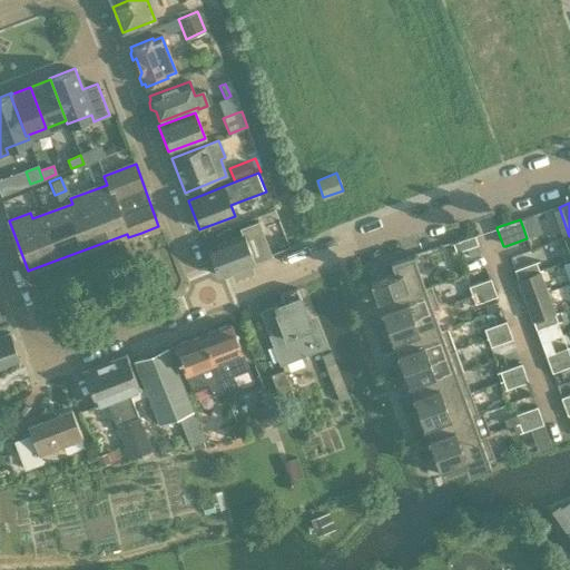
[(217,275),(271,255),(257,222),(239,228),(242,235),(207,248),(217,275)]
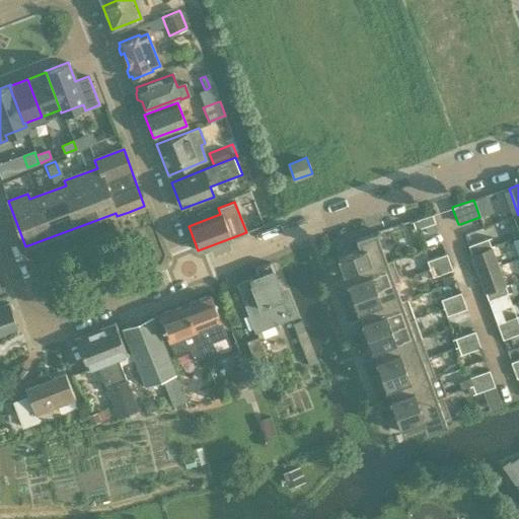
[(427,233),(437,230),(434,222),(435,222),(432,215),(434,214),(434,213),(410,221),(410,222),(412,221),(415,229),(425,226),(427,233)]
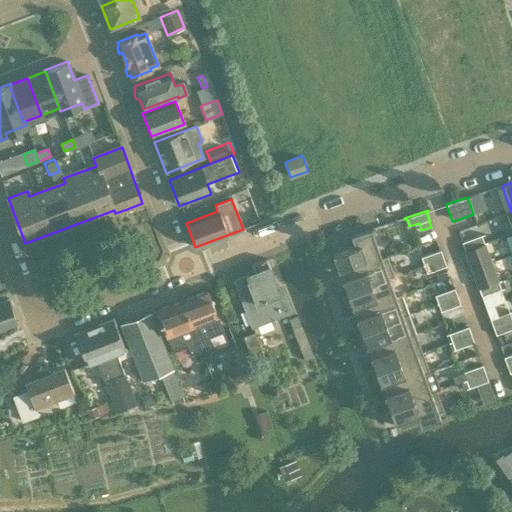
[(342,273),(382,259),(371,229),(350,236),(354,247),(333,254),(338,269),(341,268),(342,273)]
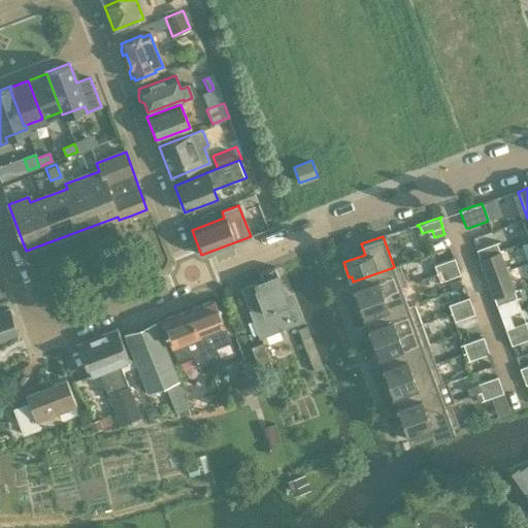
[(480,259),(499,251),(496,242),(476,250),(480,259)]
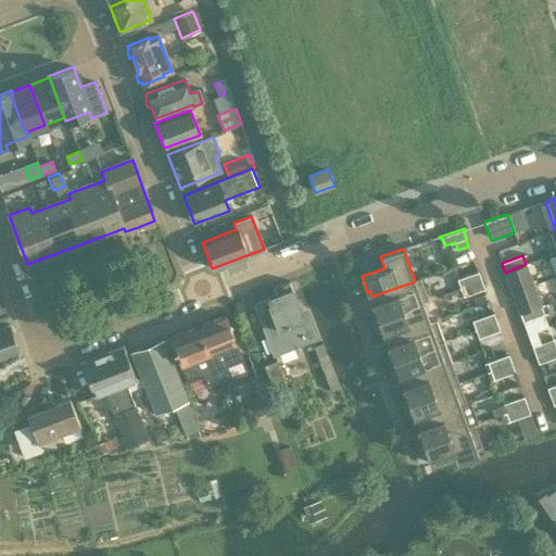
[(526,264),(505,273),(513,292),(533,285),(529,273),(526,264)]
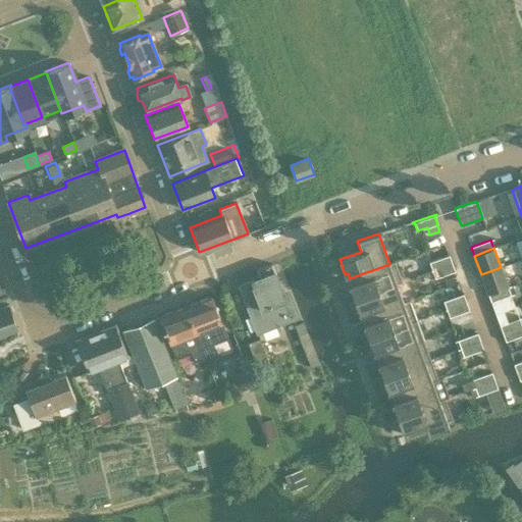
[(432,270),(452,263),(449,255),(429,262),(432,270)]
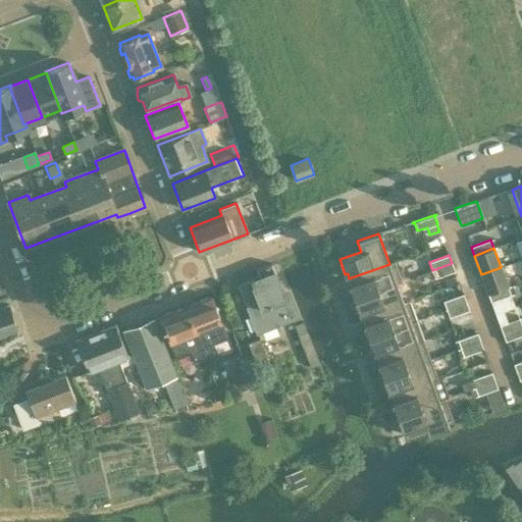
[(402,281),(395,262),(389,264),(349,278),(351,284),(349,285),(354,300),(396,283),(402,281)]
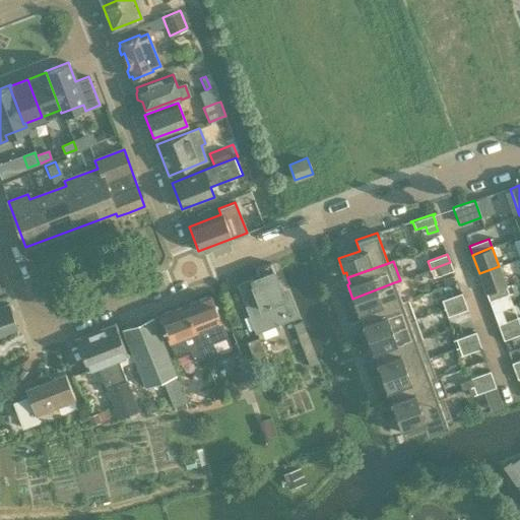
[(256,332),(293,318),(271,262),(255,268),(258,277),(253,279),(252,277),(249,278),(249,280),(238,284),(256,332)]
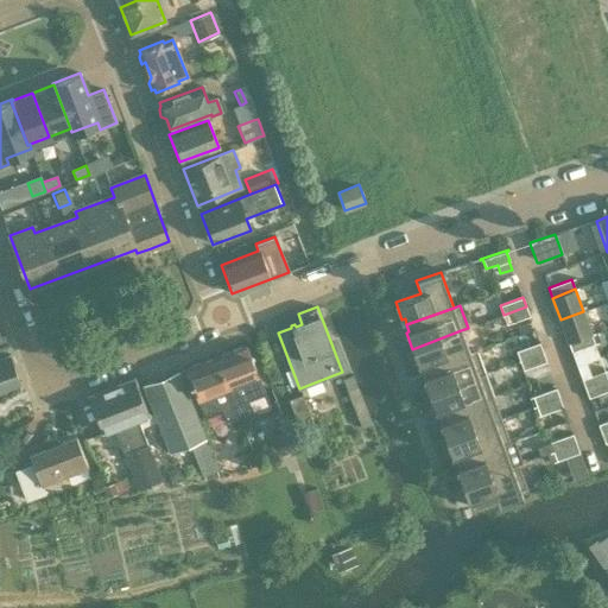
[(530,316),(526,306),(504,315),(506,324),(530,316)]
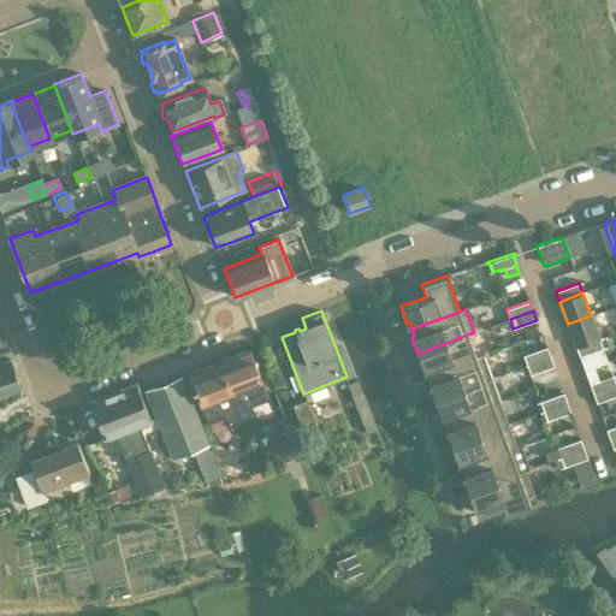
[(591,315),(568,324),(572,337),(576,348),(599,339),(596,329),(591,315)]
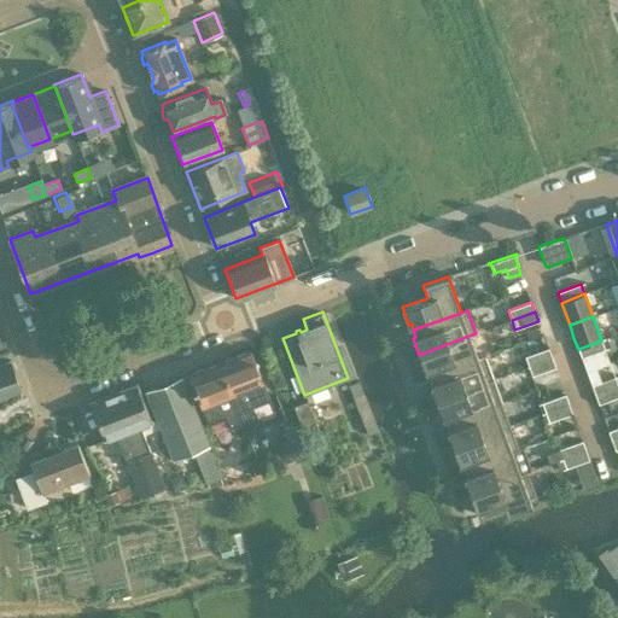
[(468,336),(419,355),(425,371),(427,371),(430,377),(477,359),(468,336)]
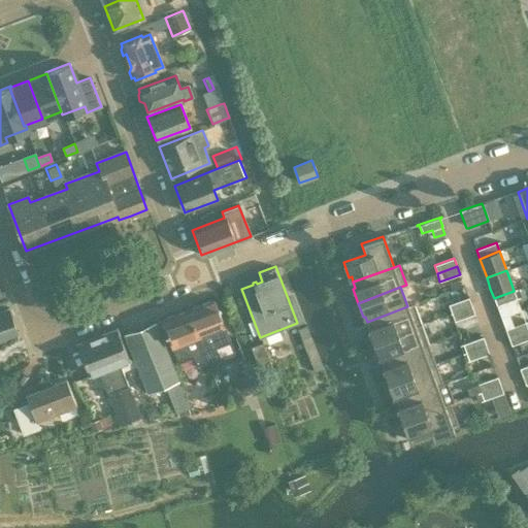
[(517,298),(514,291),(494,298),(496,305),(517,298)]
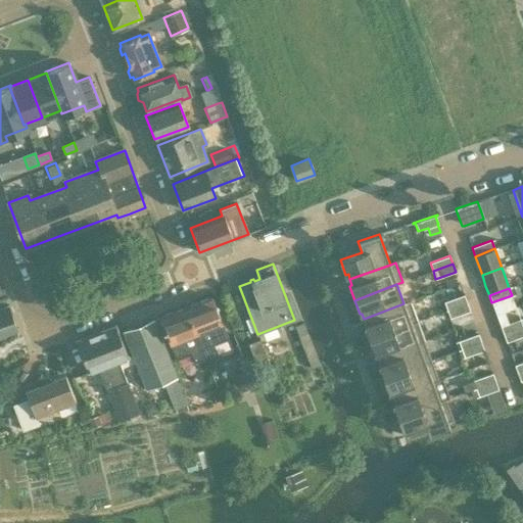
[(447,311),(467,303),(464,294),(443,302),(447,311)]
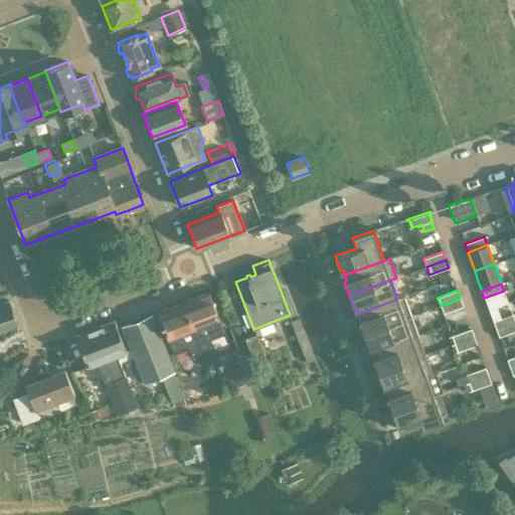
[(183,302),(201,352),(212,347),(209,339),(224,334),(208,293),(183,302)]
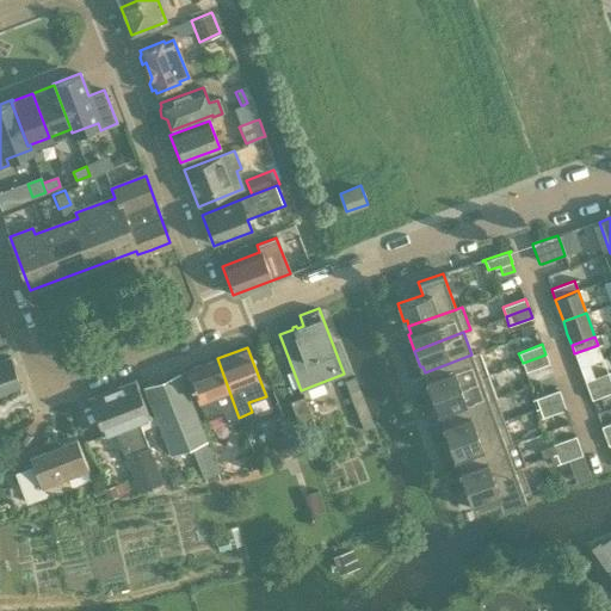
[(479,352),(471,355),(425,372),(427,378),(425,380),(431,396),(487,375),(479,352)]
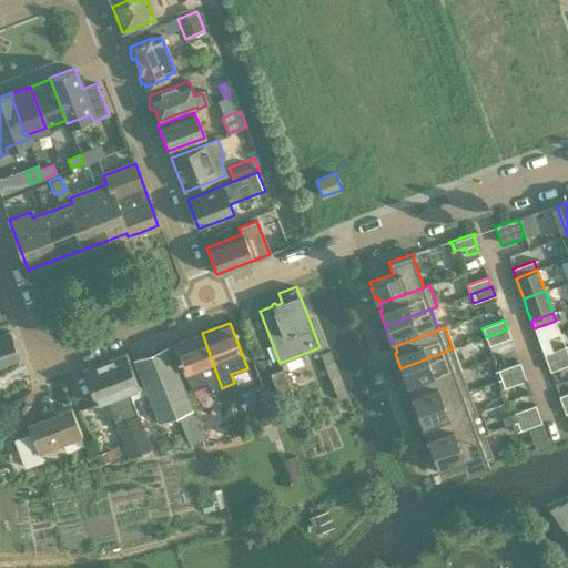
[(510,337),(507,330),(486,337),(489,345),(510,337)]
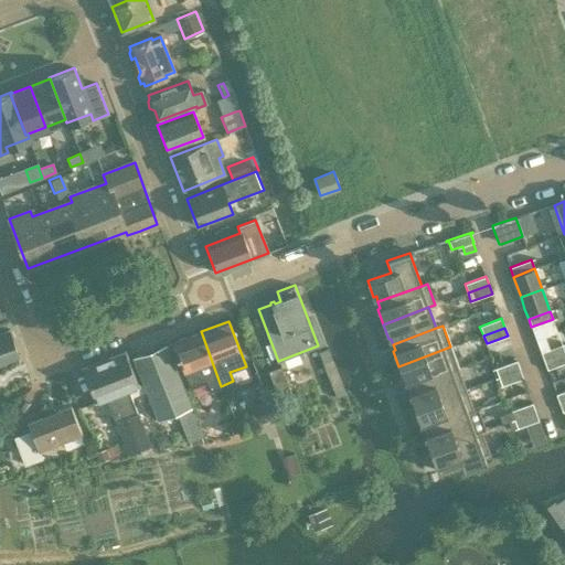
[(8,331),(0,333),(0,363),(18,356),(8,331)]
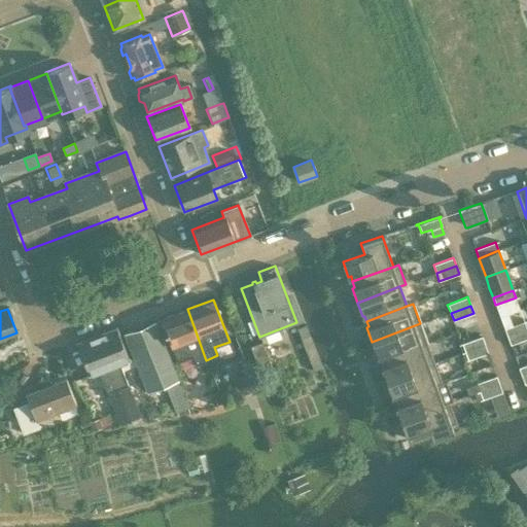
[(195,364),(206,360),(187,309),(161,319),(176,361),(191,356),(195,364)]
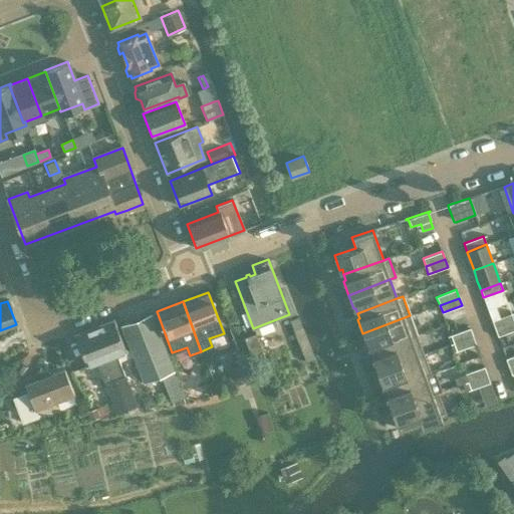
[(151,313),(120,324),(127,344),(142,381),(160,374),(171,403),(185,397),(174,368),(173,369),(151,313)]
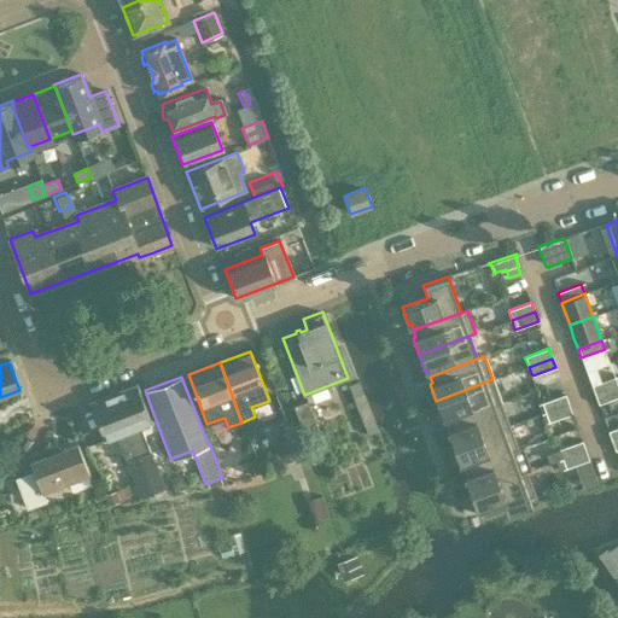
[(595,395),(617,386),(614,377),(592,385),(595,395)]
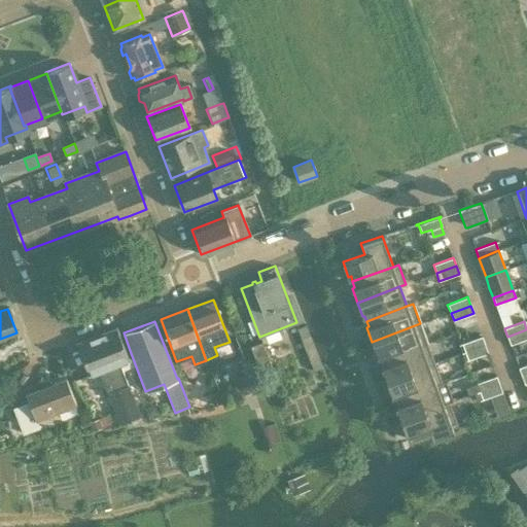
[(427,344),(420,323),(372,342),(377,356),(379,355),(381,360),(427,344)]
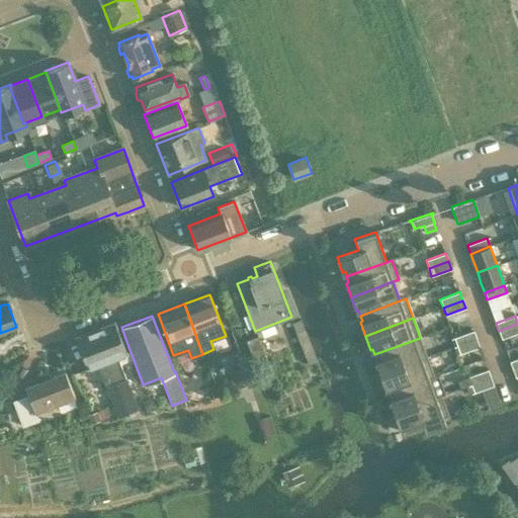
[(114,322),(94,329),(115,382),(125,378),(116,357),(125,353),(114,322)]
